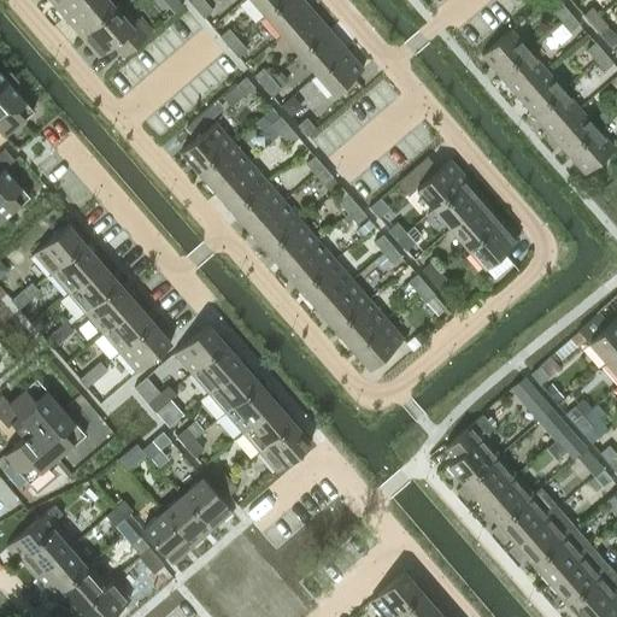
[(48,0),(63,17),(82,0),(48,0)]
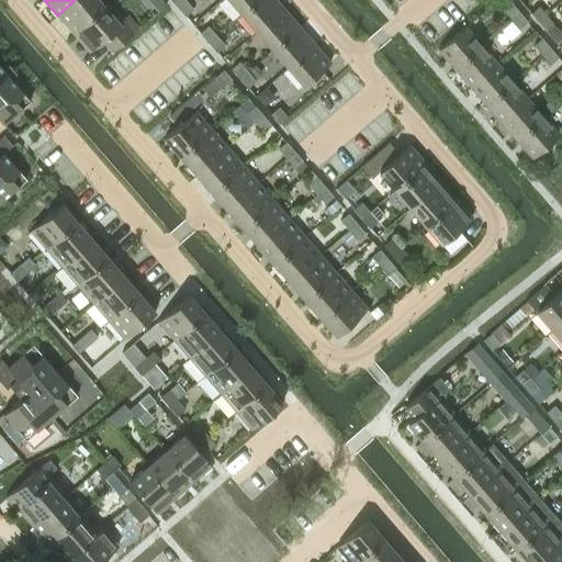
[(104,6),(103,4),(99,0),(75,0),(57,15),(72,33),(104,6)]
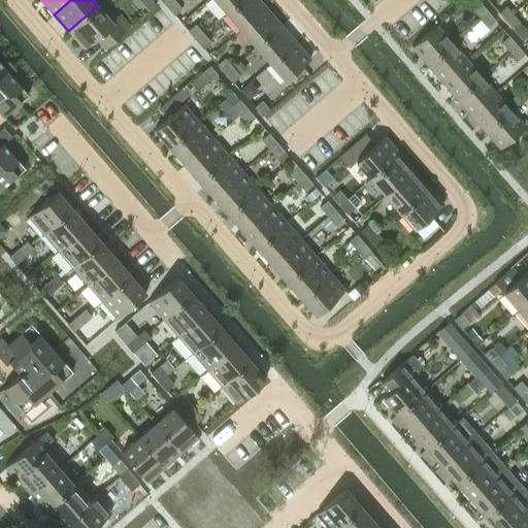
[(174,14),(182,8),(174,0),(171,0),(166,5),(174,14)]
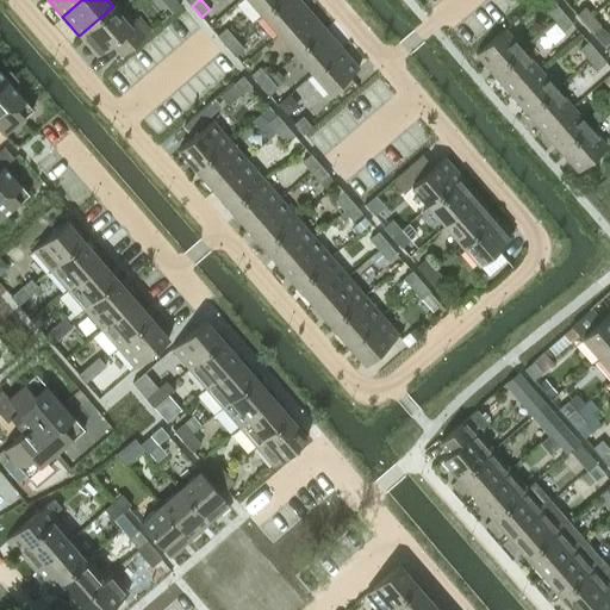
[(248,0),(261,14),(277,0),(248,0)]
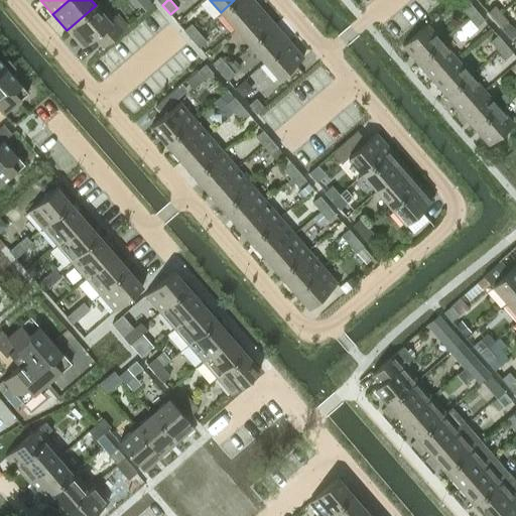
[(235,28),(260,7),(253,0),(234,0),(221,12),(235,28)]
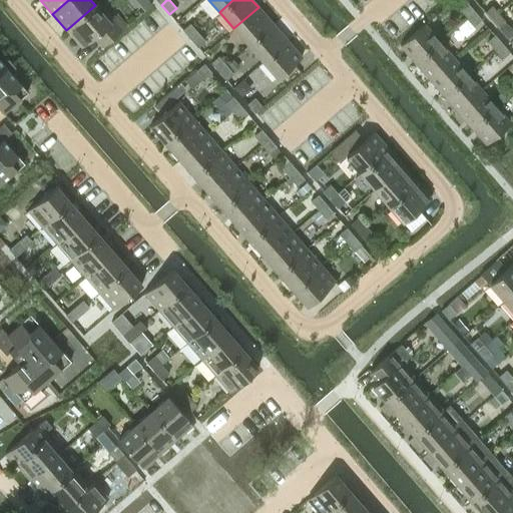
[(102,46),(121,29),(97,1),(94,4),(95,5),(66,30),(81,47),(93,36),(102,46)]
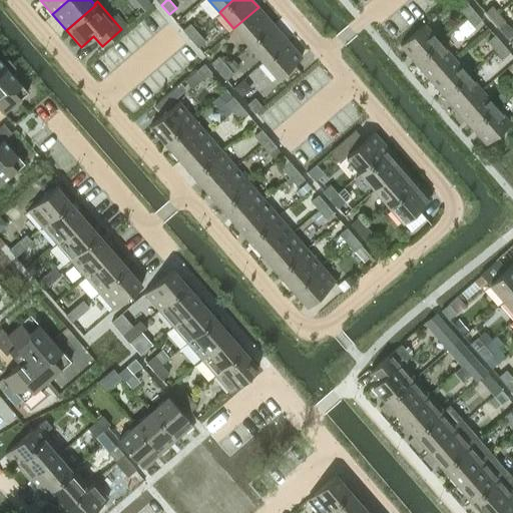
[(466,16),(473,10),(466,1),(458,8),(466,16)]
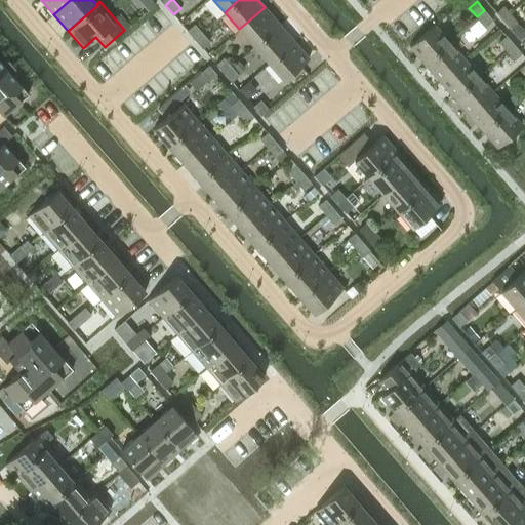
[(501,19),(510,13),(502,5),(495,11),(501,19)]
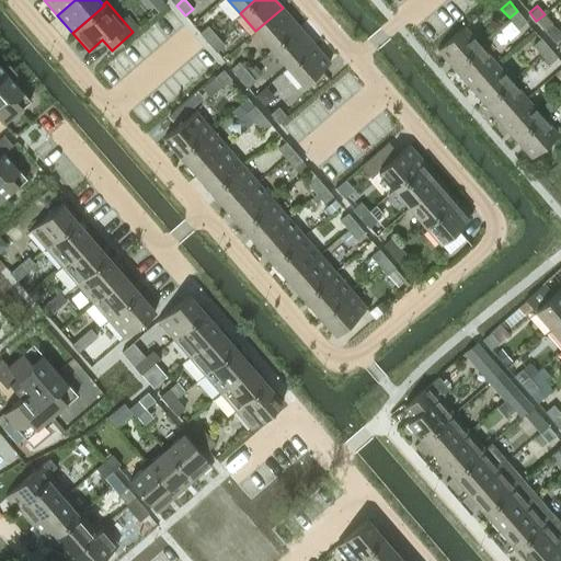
[(272,49),(298,25),(283,8),(255,31),(272,49)]
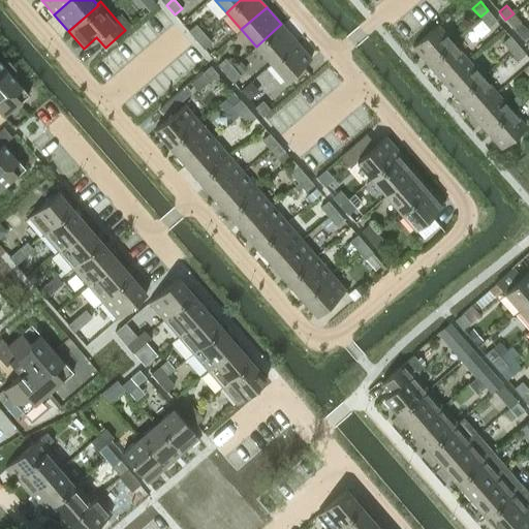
[(488,26),(496,20),(488,10),(480,17),(488,26)]
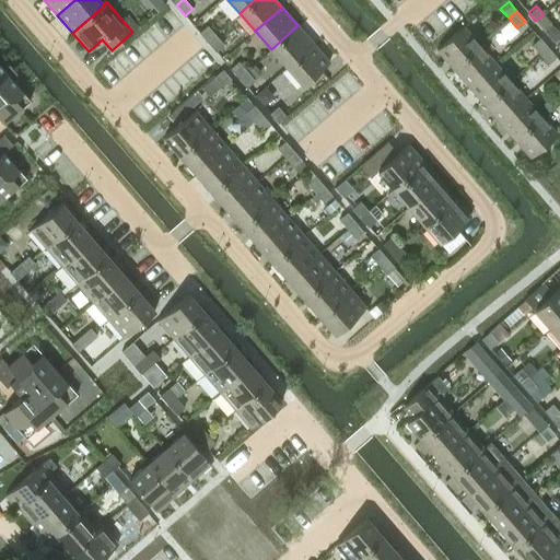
[(543,30),(551,22),(544,14),(535,21),(543,30)]
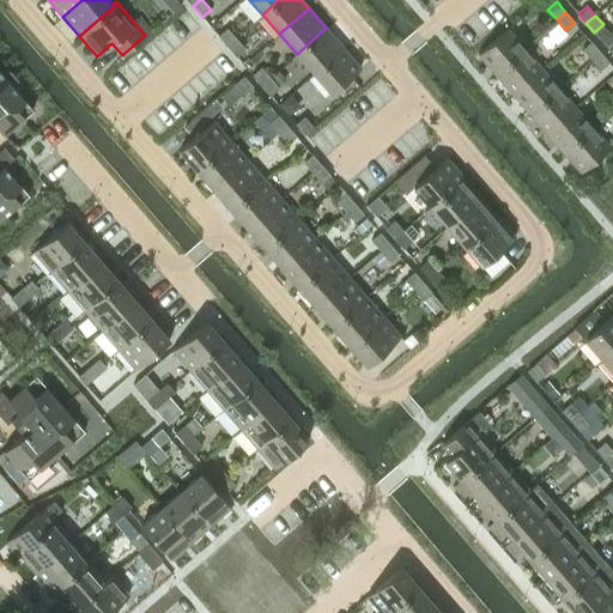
[(226,46),(236,37),(226,28),(218,35),(226,46)]
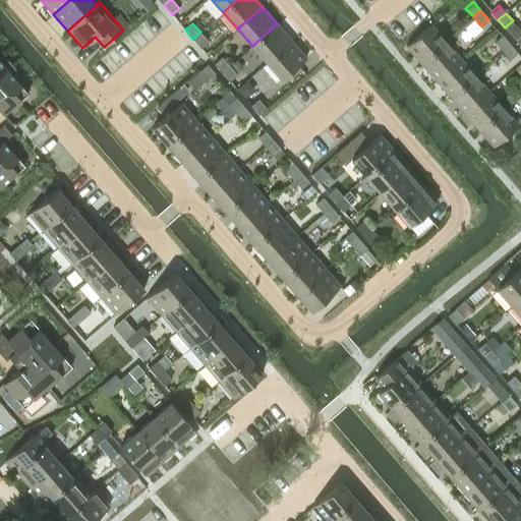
[(267,62),(291,41),(277,23),(252,46),(267,62)]
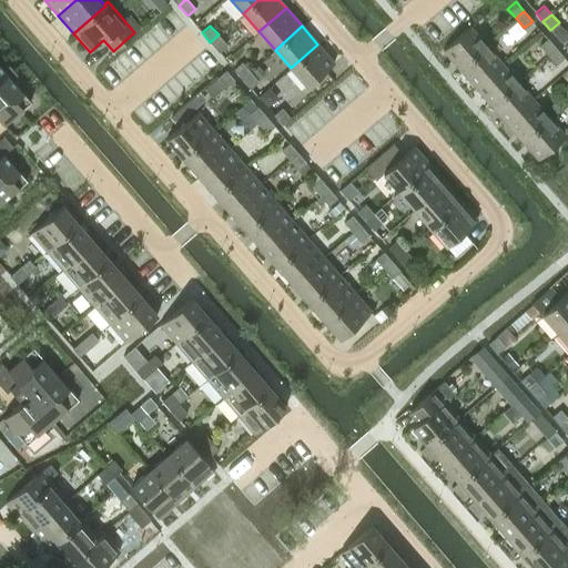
[(457,68),(485,44),(468,26),(442,49),(457,68)]
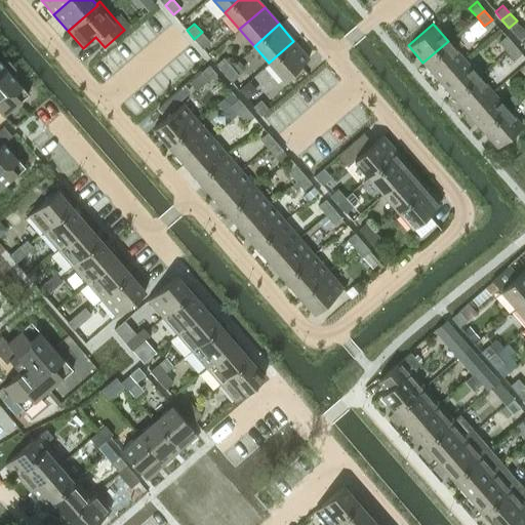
[(202,48),(209,41),(202,32),(194,39),(202,48)]
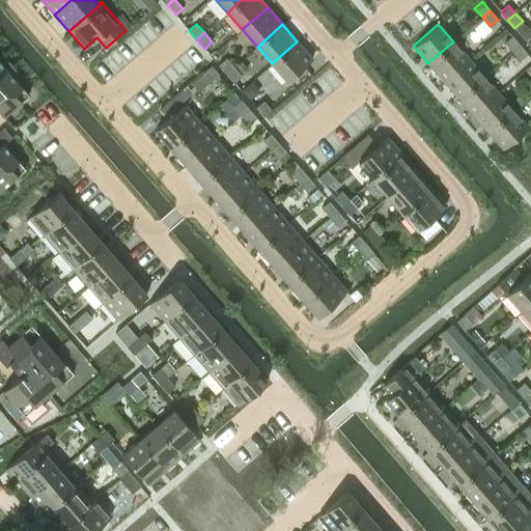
[(511,52),(520,45),(512,35),(504,43),(511,52)]
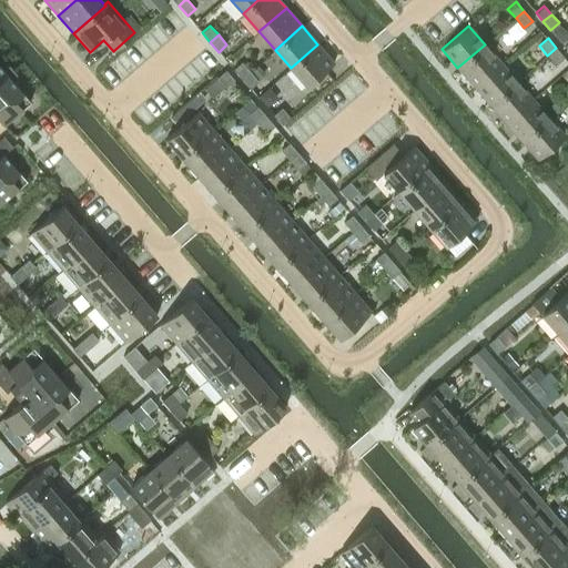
[(306,85),(333,62),(317,44),(291,68),(306,85)]
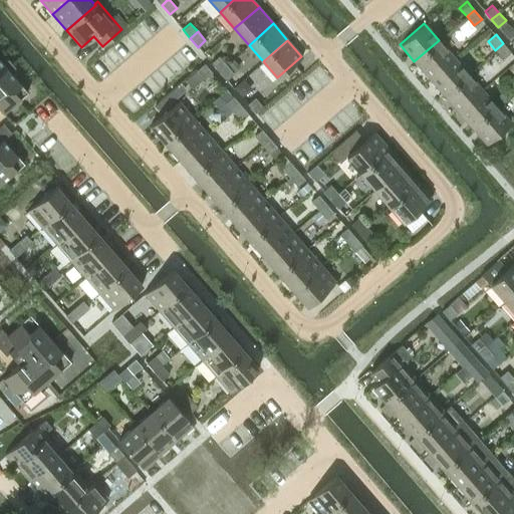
[(428,77),(453,56),(439,40),(414,61),(428,77)]
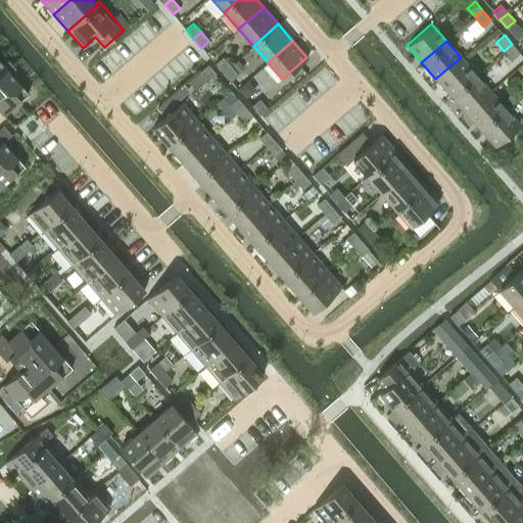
[(512,59),(520,53),(512,44),(504,51),(512,59)]
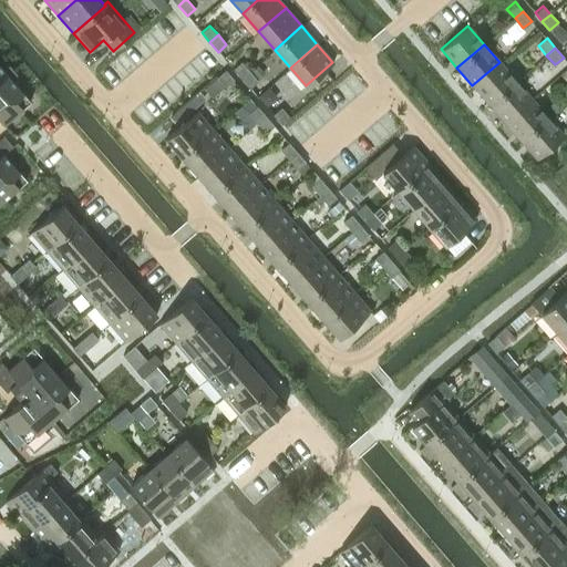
[(241,79),(249,71),(241,62),(233,69),(241,79)]
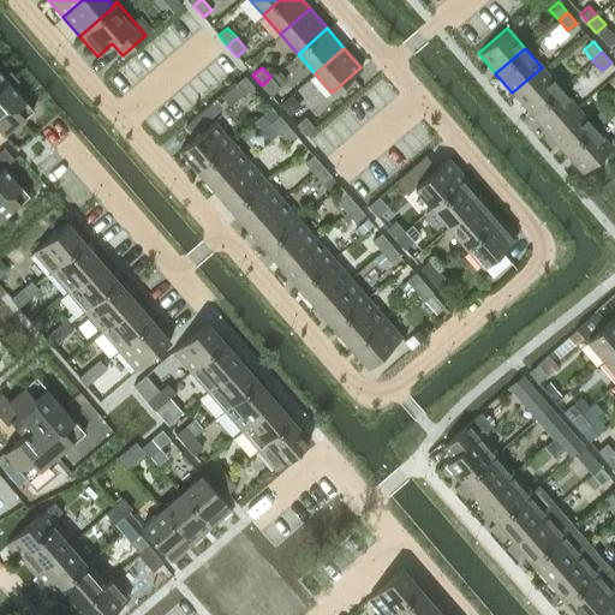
[(530,113),(559,88),(542,67),(512,93),(530,113)]
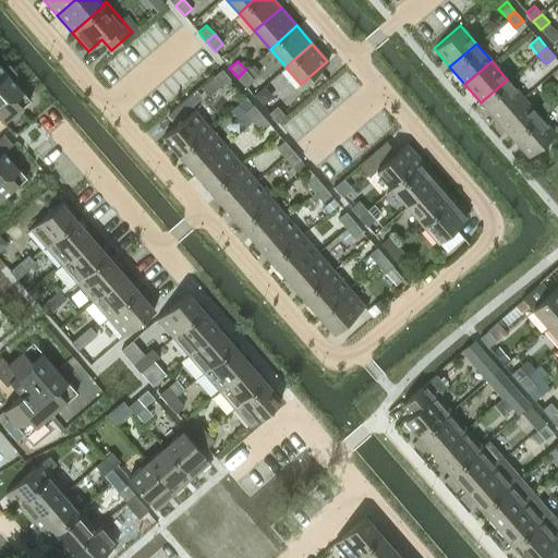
[(9,63),(2,68),(0,64),(0,118),(2,121),(29,98),(11,76),(16,72),(9,63)]
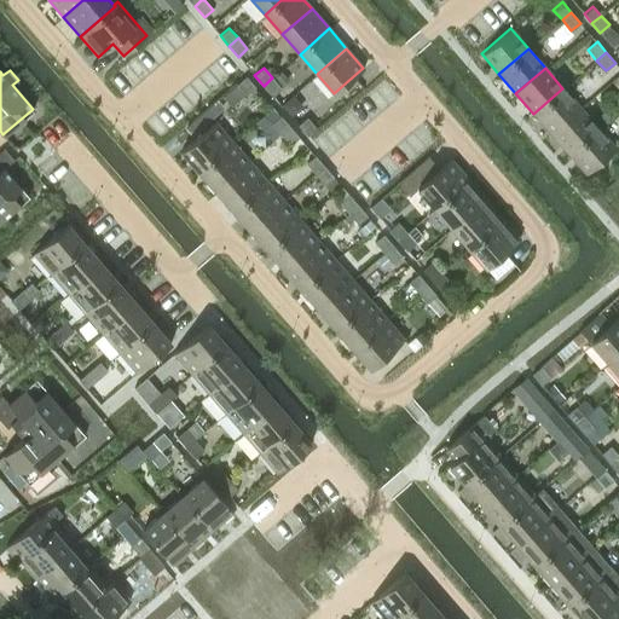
[(272,77),(279,86),(287,79),(281,71),(272,77)]
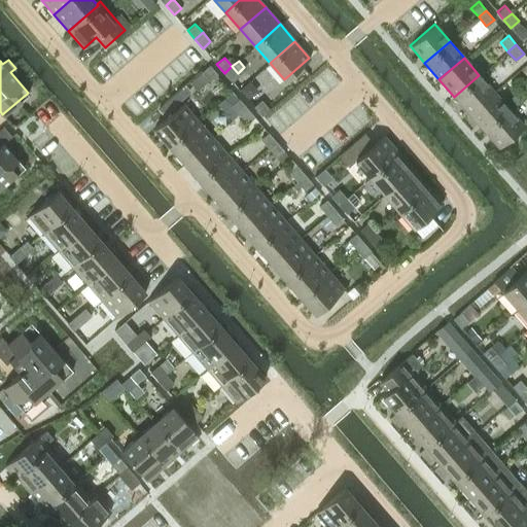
[(209,80),(217,73),(209,64),(201,71),(209,80)]
